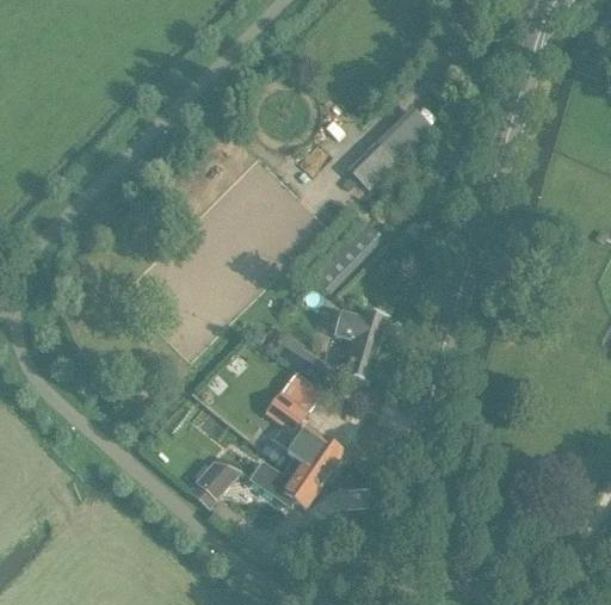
[(394,131),(409,148),(430,127),(414,111),(394,131)]
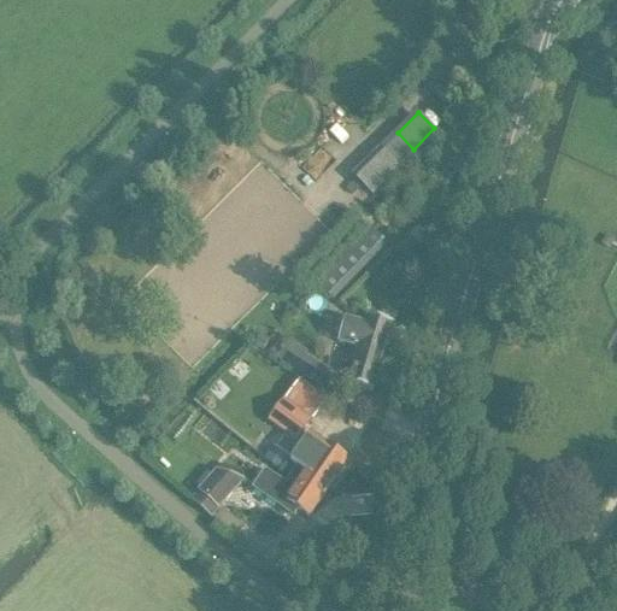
[(356,174),(372,191),(393,169),(377,153),(356,174)]
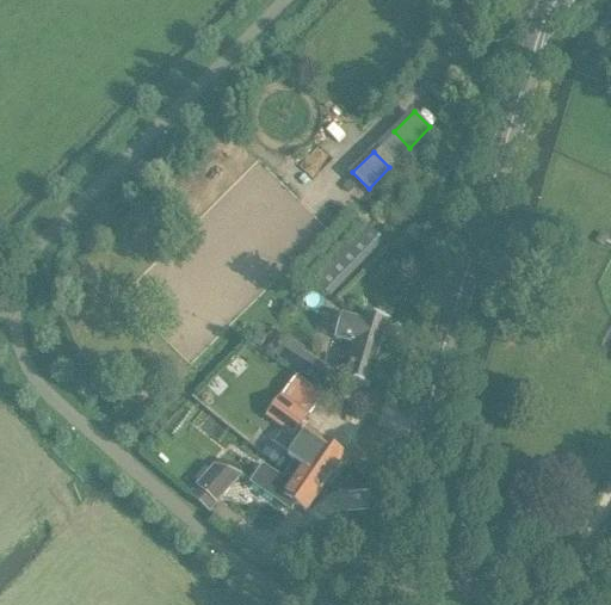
[(314,277),(326,288),(378,234),(368,222),(314,277)]
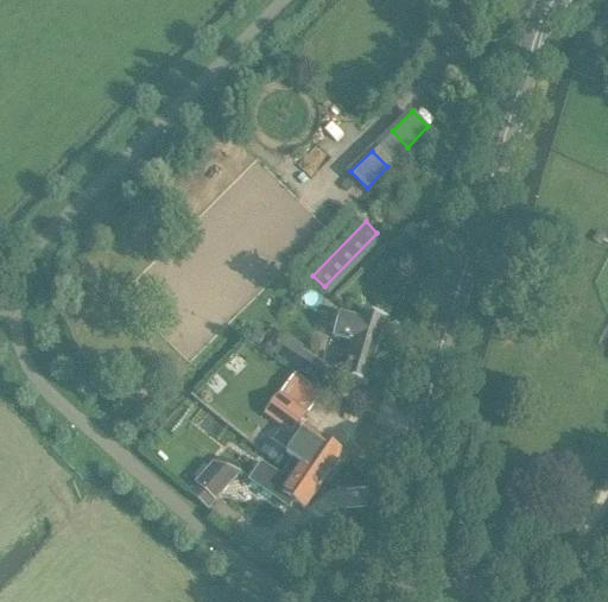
[(387,316),(361,308),(359,315),(341,310),(334,334),(353,340),(342,374),(368,381),(387,316)]
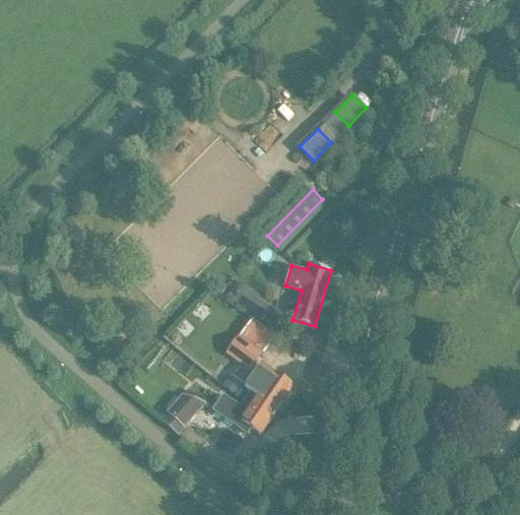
[(226,282),(220,278),(214,287),(220,292),(226,282)]
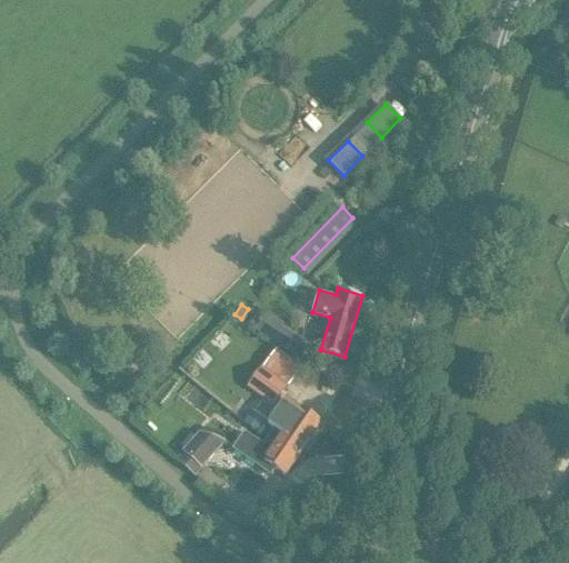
[(257,325),(295,350),(302,338),(266,313),(257,325)]
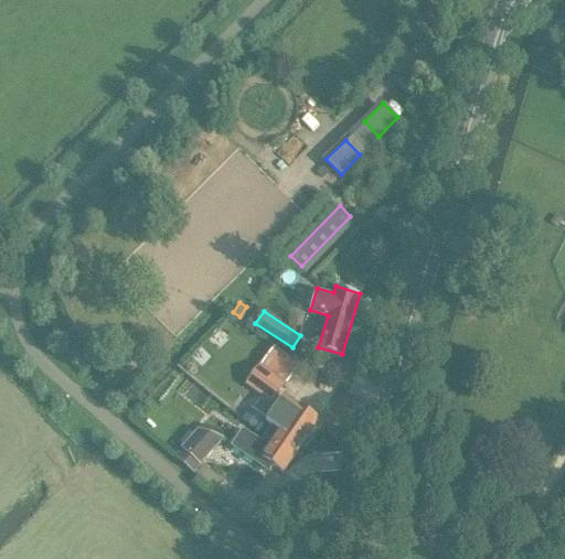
[(304,364),(275,343),(270,350),(279,356),(277,359),(297,373),(304,364)]
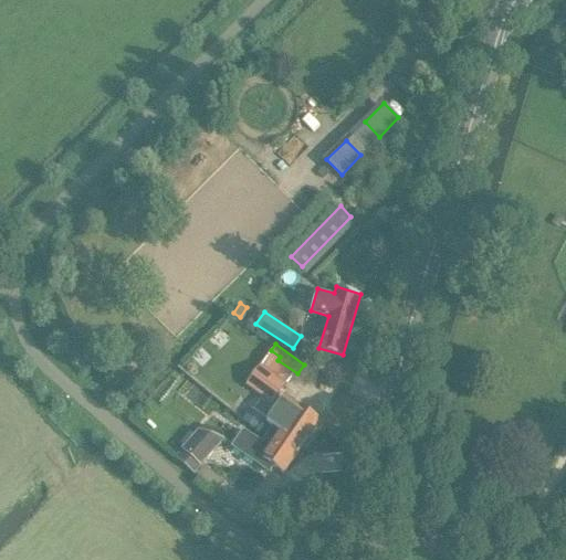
[(261,365),(249,381),(274,400),(286,383),(261,365)]
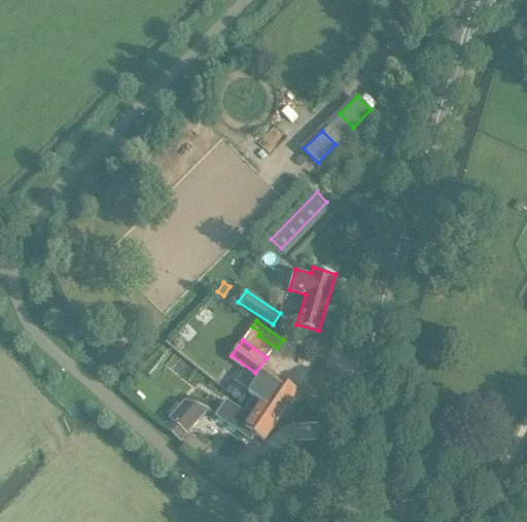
[(281,414),(299,389),(265,366),(247,389),(254,395),(254,394),(281,414)]
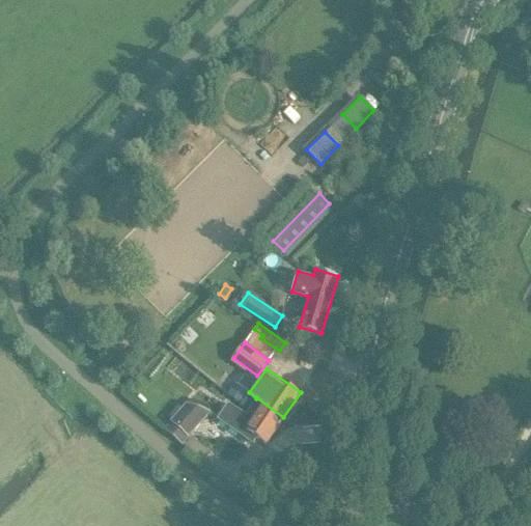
[(267,442),(283,417),(256,397),(256,398),(246,413),(229,400),(218,416),(250,439),(254,434),(267,442)]
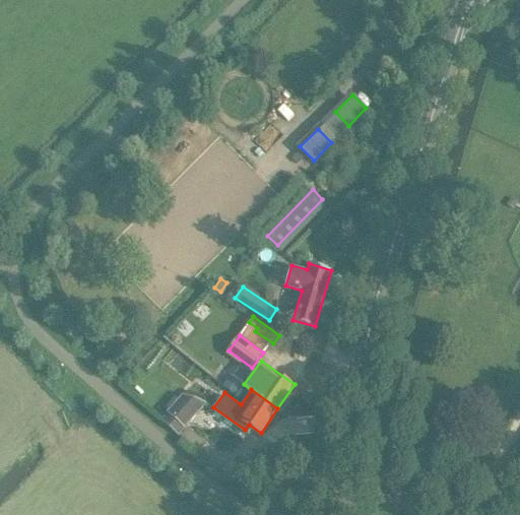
[(182,393),(167,411),(160,416),(179,433),(185,427),(185,426),(205,401),(182,393)]
